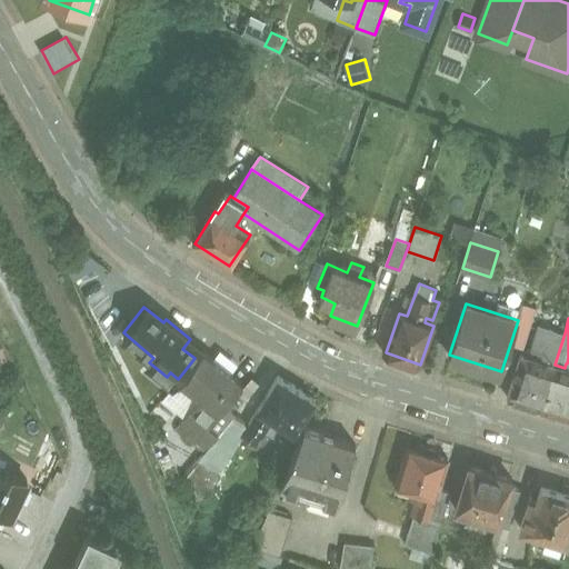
[(538,325),(529,357),(555,365),(565,333),(538,325)]
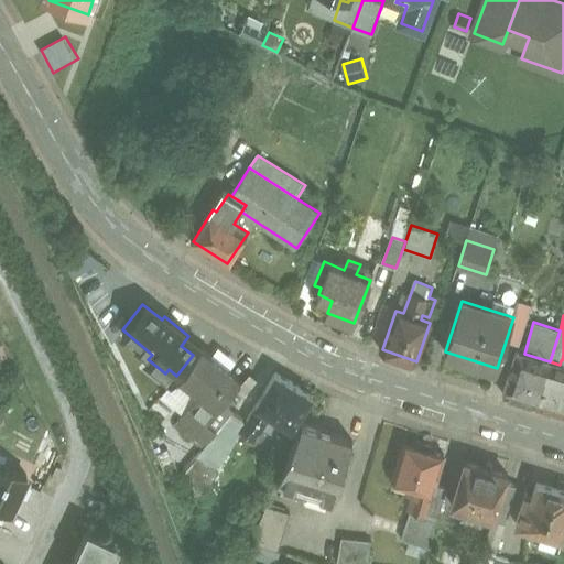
[(241,379),(201,346),(193,355),(176,376),(198,394),(183,413),(202,429),(224,401),(241,379)]
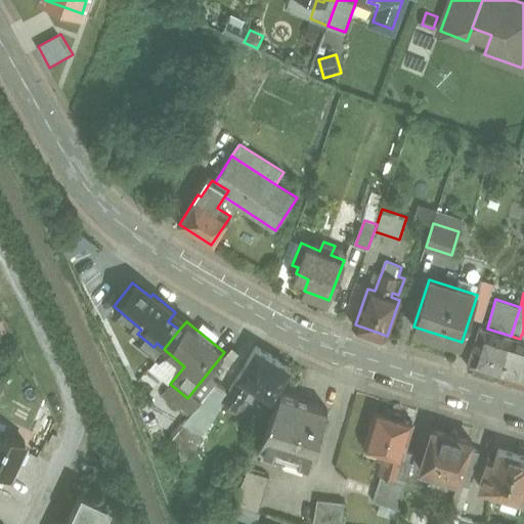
[(487,329),(480,326),(468,365),(498,376),(511,336),(487,329)]
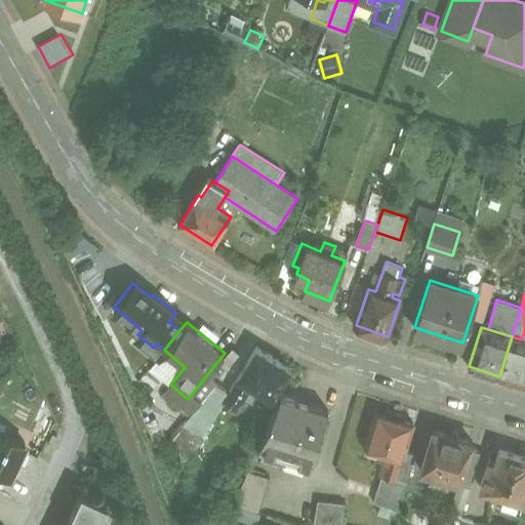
[(524,340),(521,339),(512,336),(499,376),(524,384),(524,340)]
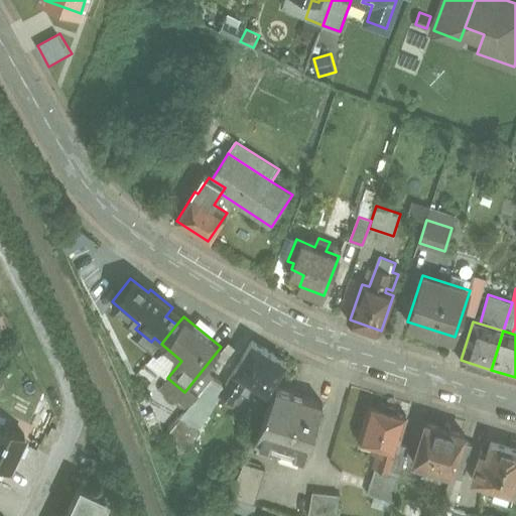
[(254,342),(252,341),(234,370),(247,378),(267,391),(285,362),(284,361),(273,355),(274,354),(265,348),(264,349),(253,342),(254,342)]
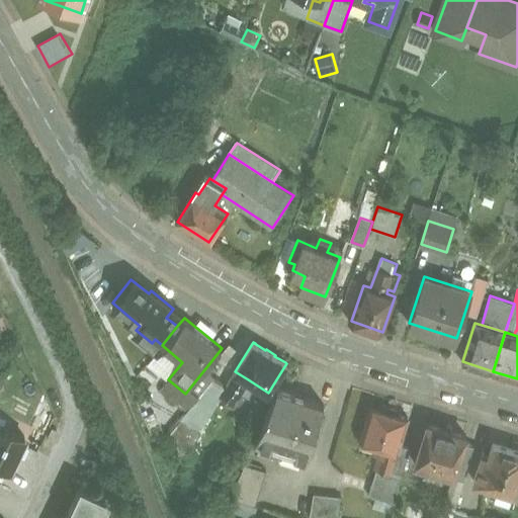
[(205,368),(185,394),(194,402),(199,396),(214,376),(205,368)]
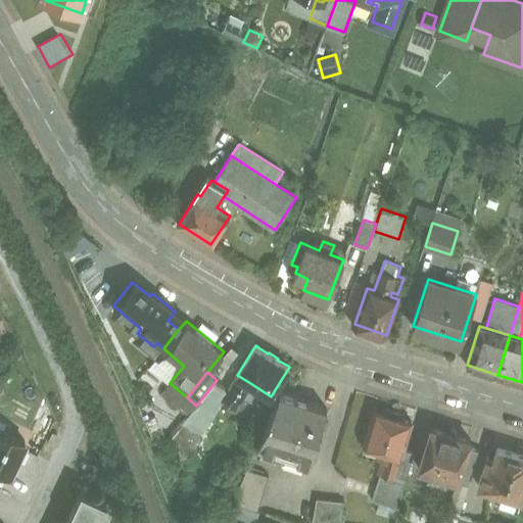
[(250,383),(237,375),(227,390),(241,399),(250,383)]
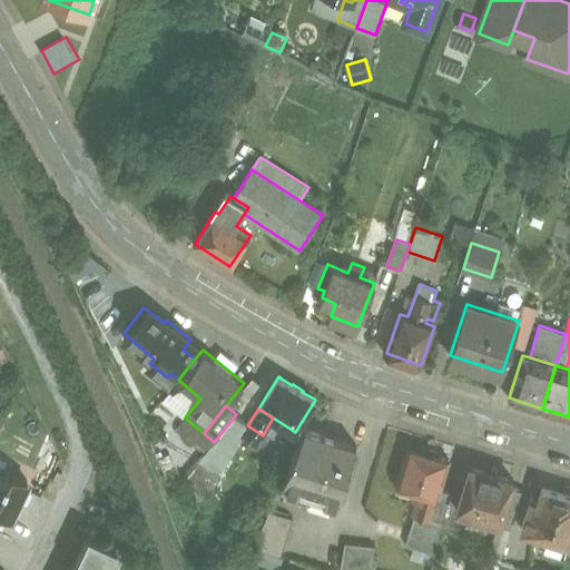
[(236,414),(219,435),(228,443),(245,421),(236,414)]
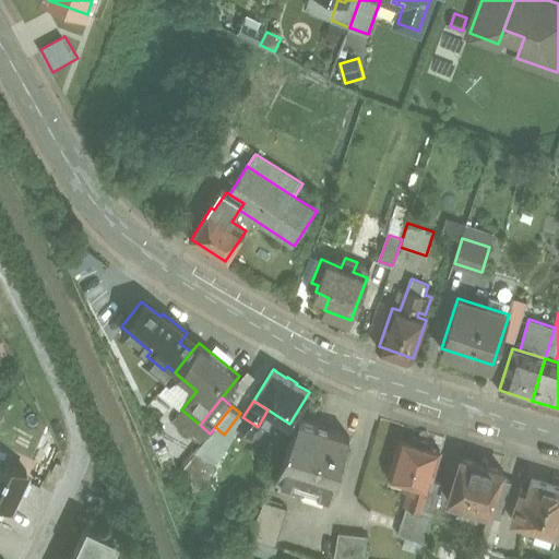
[(349,437),(299,419),(275,476),(331,494),(349,437)]
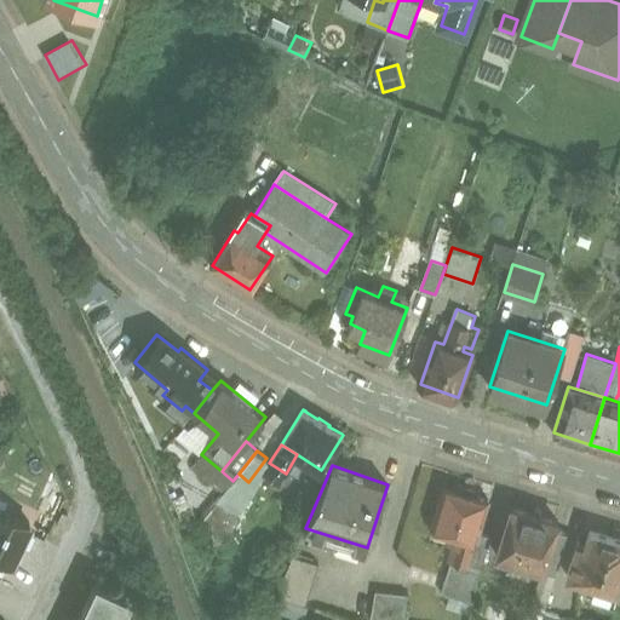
[(461,491),(445,484),(431,527),(459,535),(451,560),(468,564),(475,540),(476,540),(478,532),(488,499),(477,495),(476,489),(465,487),(461,491)]
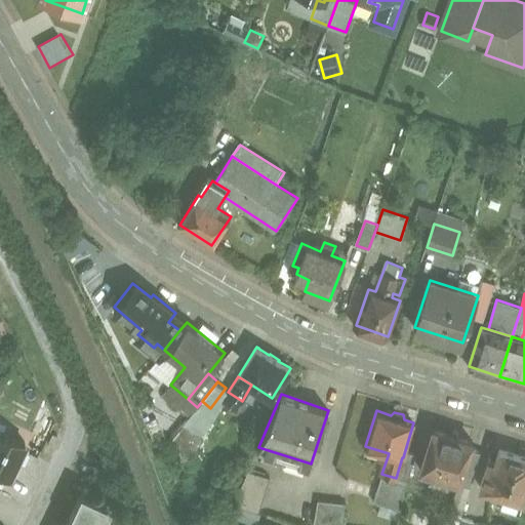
[(26,441),(0,427),(0,469),(9,474),(26,441)]
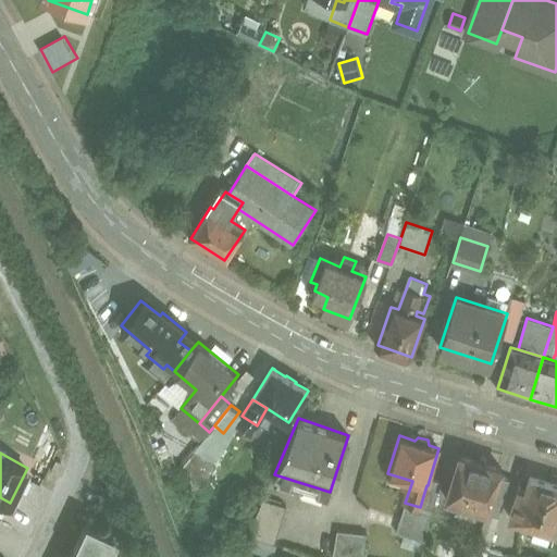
[(502,468),(460,455),(446,498),(487,511),(499,475),(502,468)]
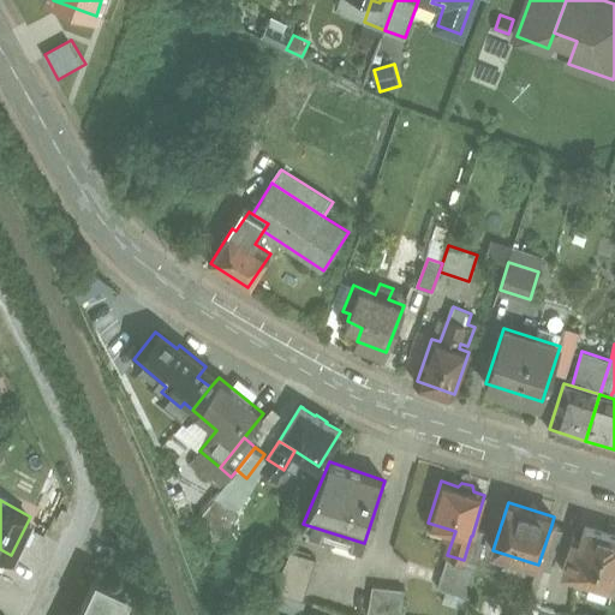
[(563,529),(551,525),(538,565),(551,568),(563,529)]
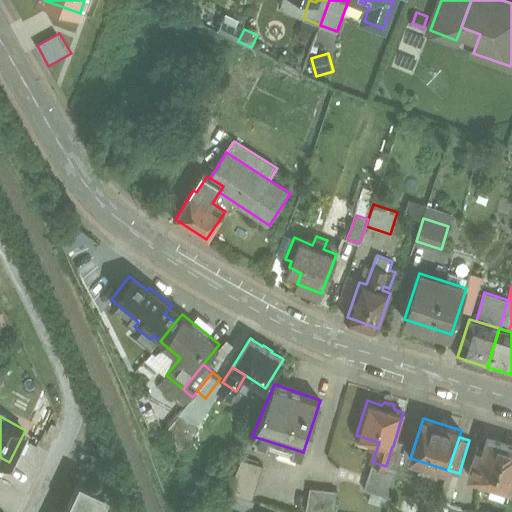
[(511,479),(511,445),(487,438),(482,453),(476,451),(469,475),(492,482),(489,492),(506,497),(511,479)]
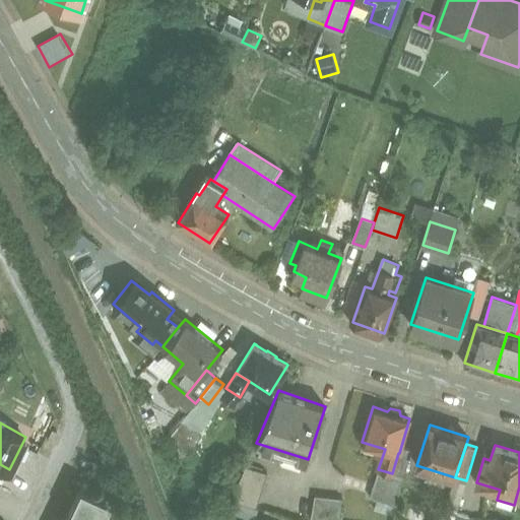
[(392,473),(378,469),(370,497),(396,505),(411,449),(401,446),(399,453),(398,453),(392,473)]
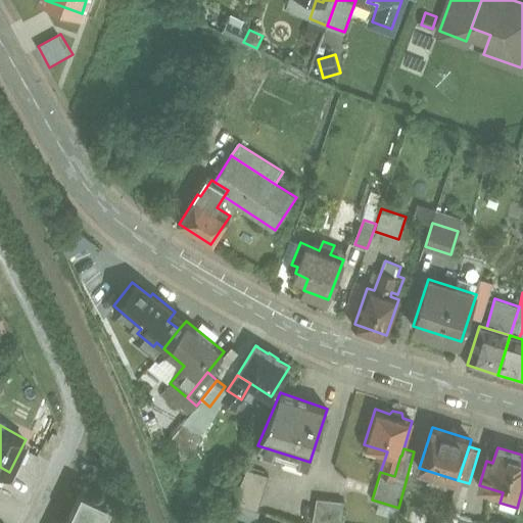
[(269,475),(247,468),(233,502),(258,510),(269,475)]
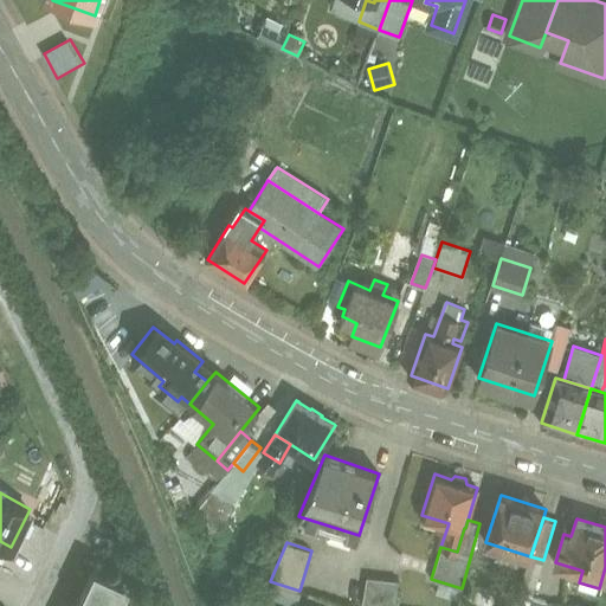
[(530,556),(519,595),(532,600),(540,571),(543,560),(530,556)]
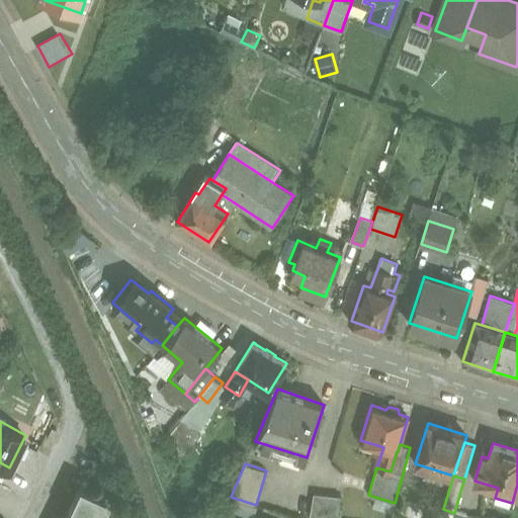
[(68,516),(67,517),(111,517),(112,516),(108,514),(111,507),(99,502),(103,495),(80,484),(66,515),(68,516)]
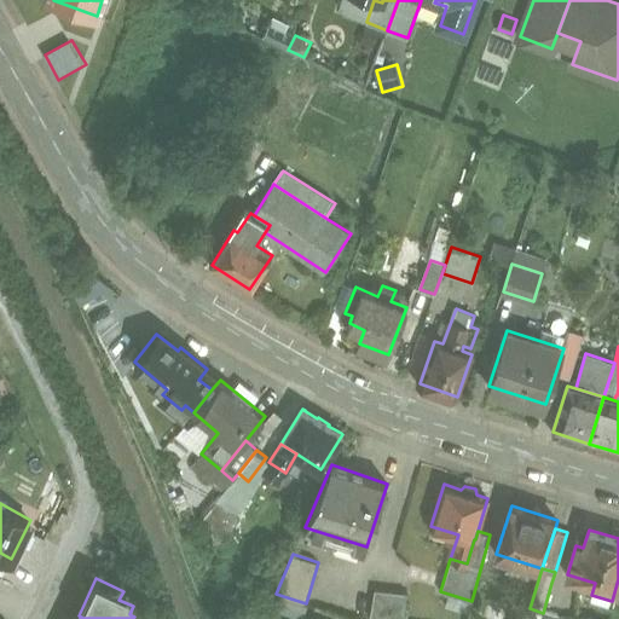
[(543,613),(541,618),(556,618),(559,613),(557,613),(565,588),(551,583),(543,613)]
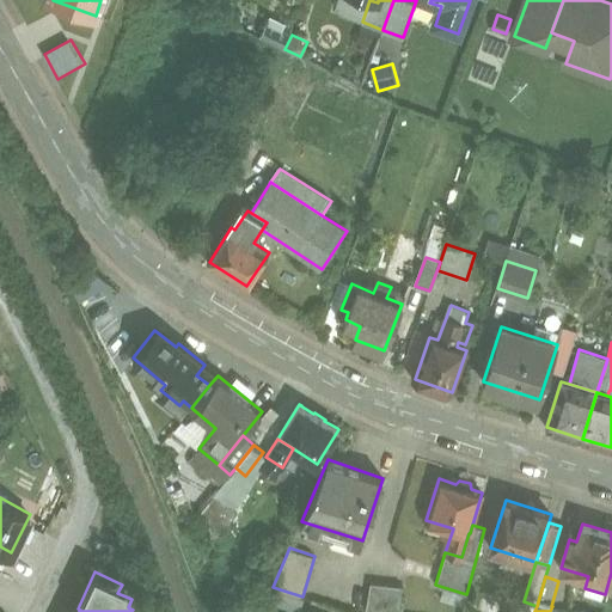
[(399,611),(403,586),(371,582),(366,610),(383,611),(399,611)]
